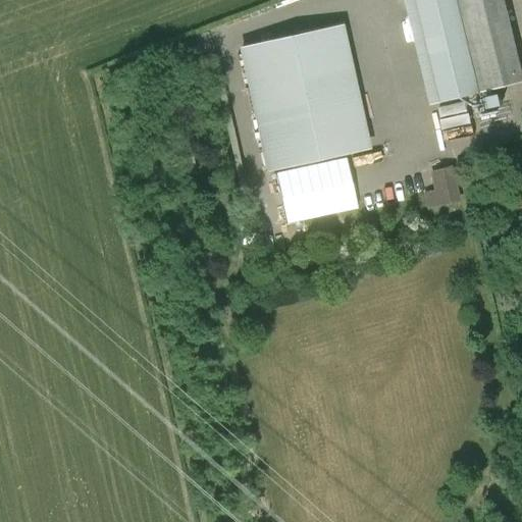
[(521,73),(504,0),(415,0),(440,103),(477,94),(521,83),(521,73)]
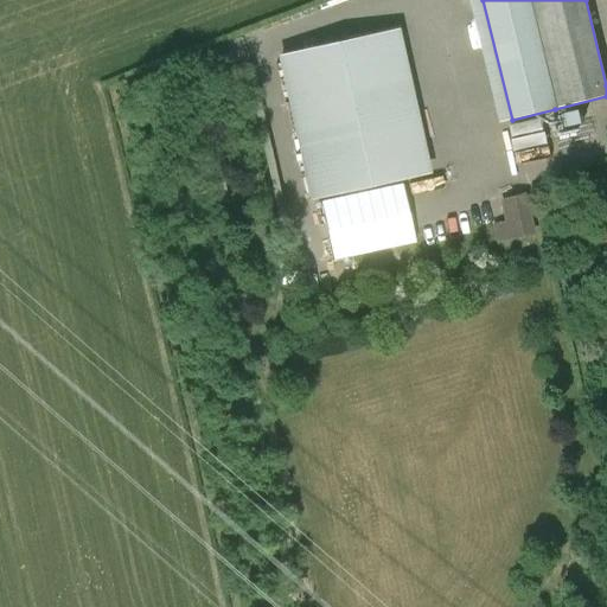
[(430,173),(398,29),(278,56),(310,200),(430,173)]
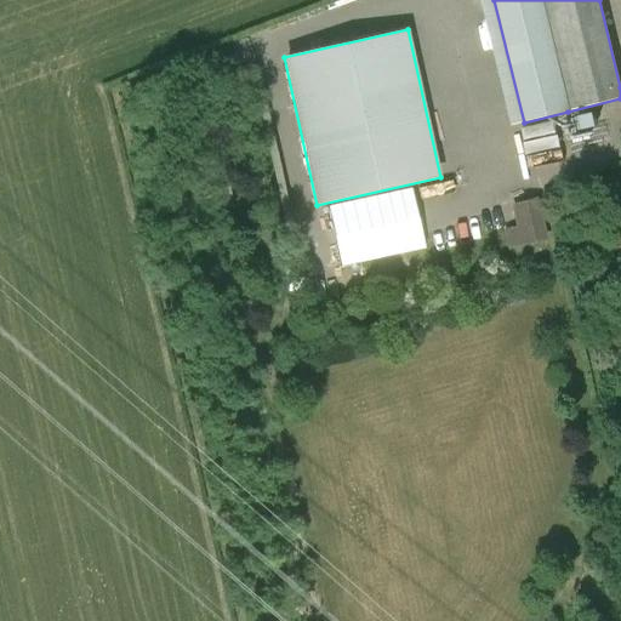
[(523,157),(558,152),(553,118),(518,124),(523,157)]
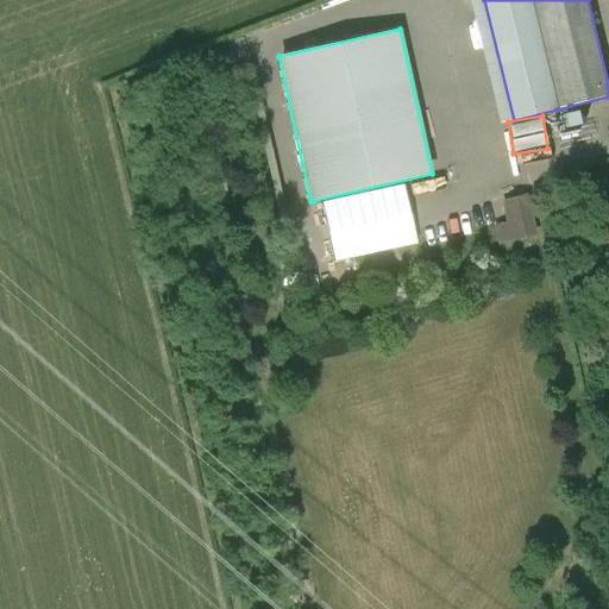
[(528,194),(501,200),(506,221),(494,225),(497,243),(538,234),(528,194)]
